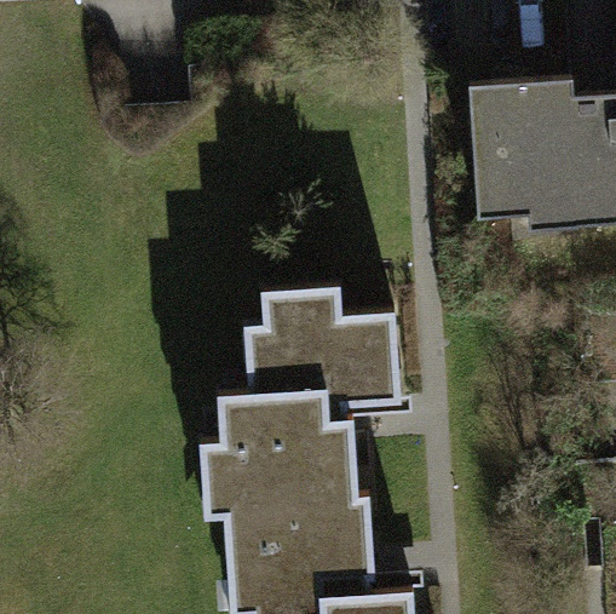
[(615,61),(568,63),(569,79),(571,79),(573,96),(596,95),(615,92),(615,61)]
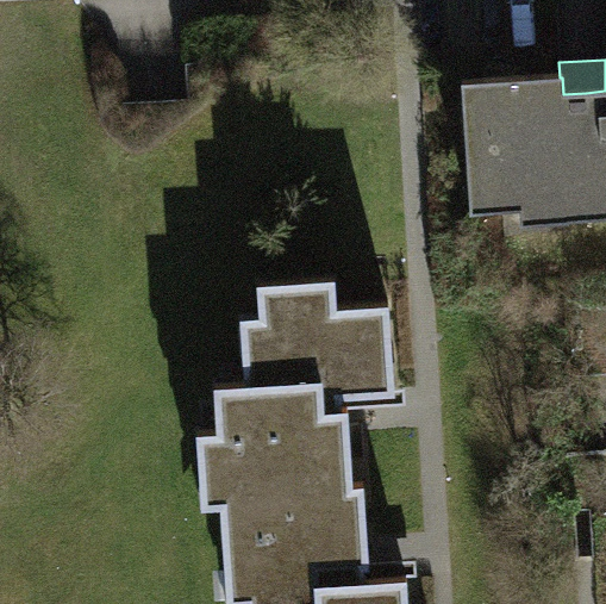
[(560,78),(461,83),(469,216),(566,209),(567,222),(605,219),(605,91),(586,93),(563,94),(562,78),(560,78)]
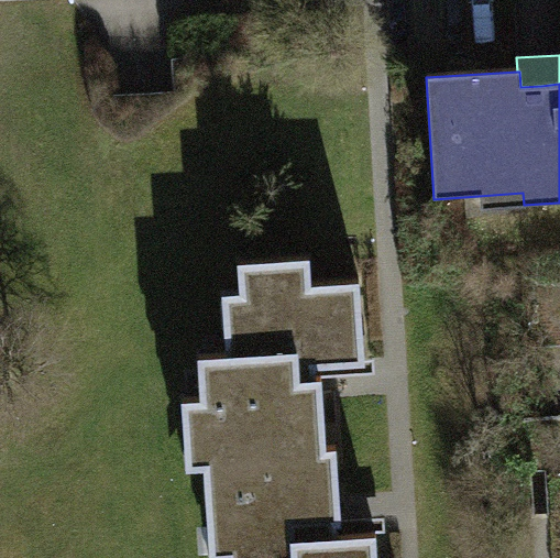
[(202,469),(204,490),(272,487),(270,456),(324,452),(319,381),(309,381),(309,374),(308,368),(362,364),(358,284),(308,287),(307,261),(237,265),(238,296),(240,330),(224,331),(222,331),(224,357),(197,359),(199,401),(180,402),(183,436),(184,436),(200,435),(202,469)]
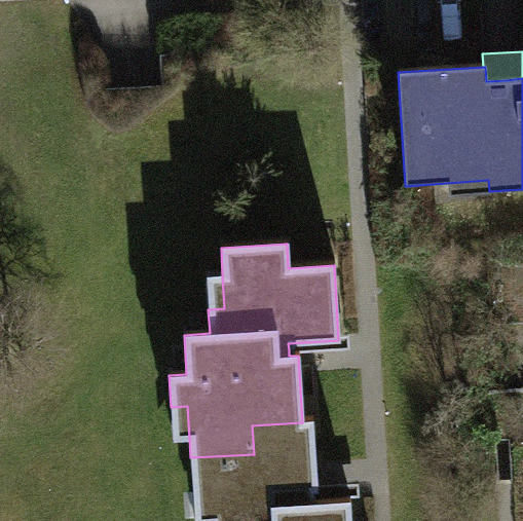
[(209,277),(210,309),(224,308),(222,276),(209,277)]
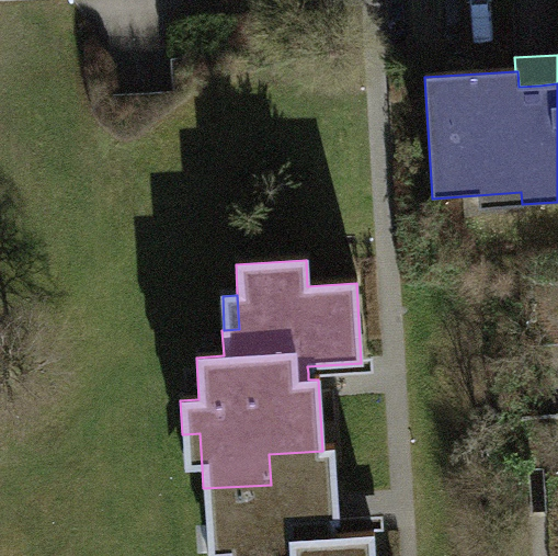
[(371,363),(361,363),(307,366),(308,373),(308,379),(318,379),(371,378),(371,363)]
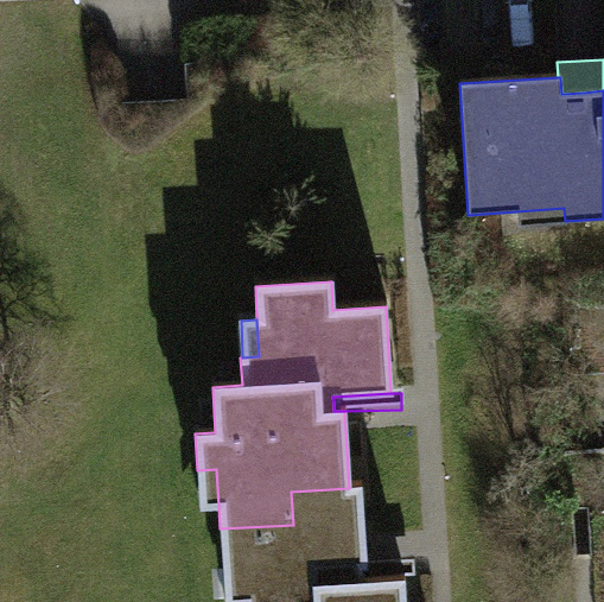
[(201,507),(218,506),(216,469),(198,470),(201,507)]
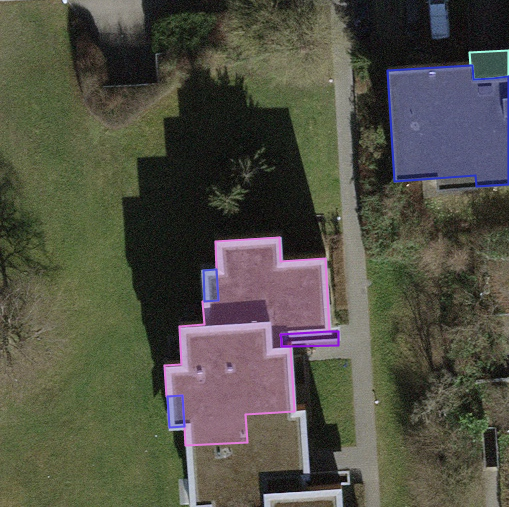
[(302,410),(294,411),(245,414),(247,442),(185,445),(187,476),(189,476),(203,475),(205,506),(340,506),(339,488),(300,490),(300,484),(299,478),(307,477),(302,410)]
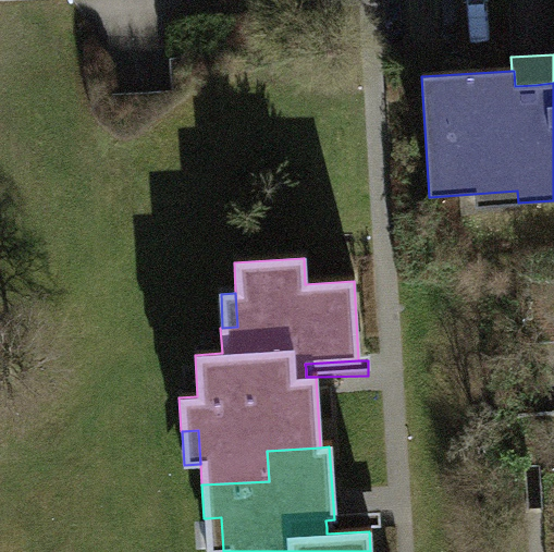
[(223,551),(221,517),(206,518),(207,551),(223,551)]
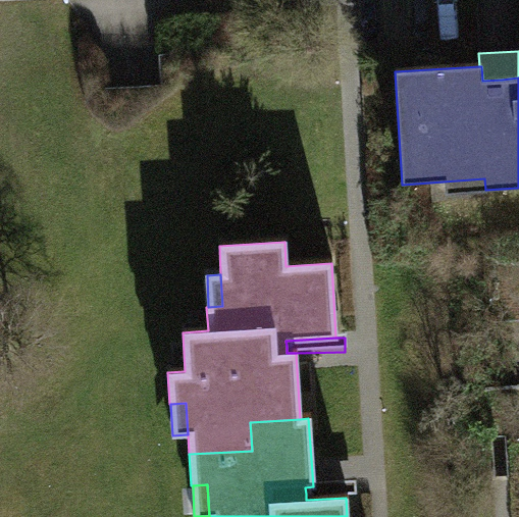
[(354,485),(313,486),(305,487),(306,494),(306,500),(346,498),(355,498),(354,485)]
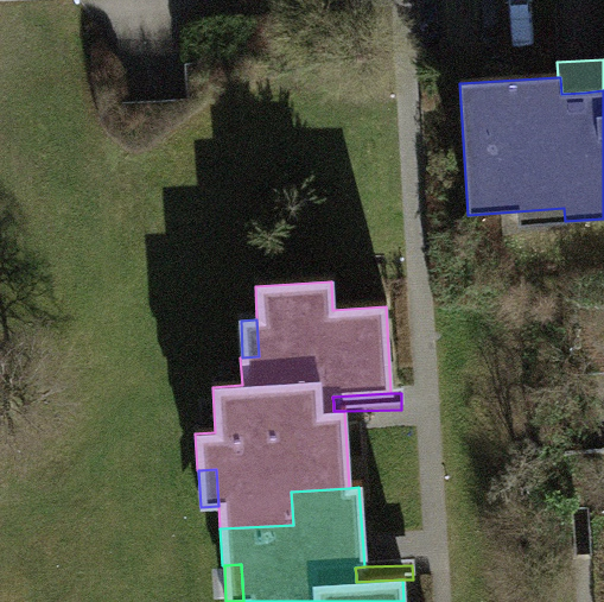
All buildings are outlined.
